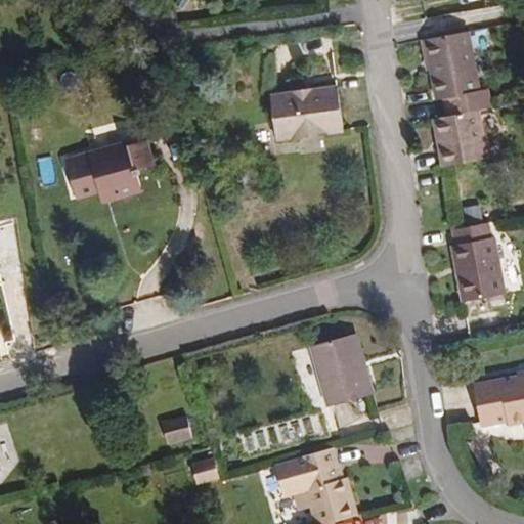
[(477,113),(489,110),(485,92),(479,93),(469,34),(427,40),(437,99),(444,99),(447,117),(477,113)]
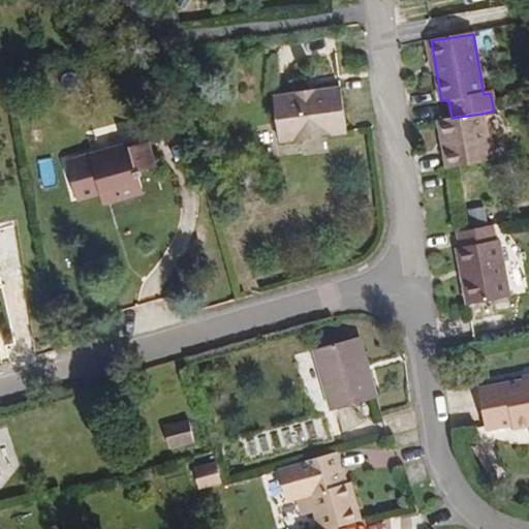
[(297,94),(272,97),(279,139),(300,138),(300,135),(322,133),(322,135),(347,131),(340,89),(314,92),(314,89),(297,91),(297,94)]
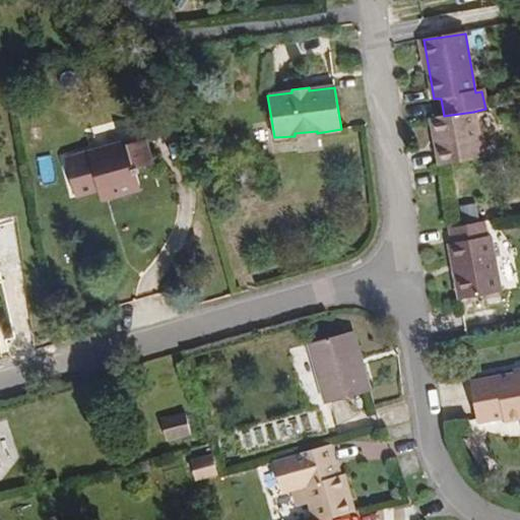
[(480,159),(473,112),(444,116),(430,120),(438,169),(480,159)]
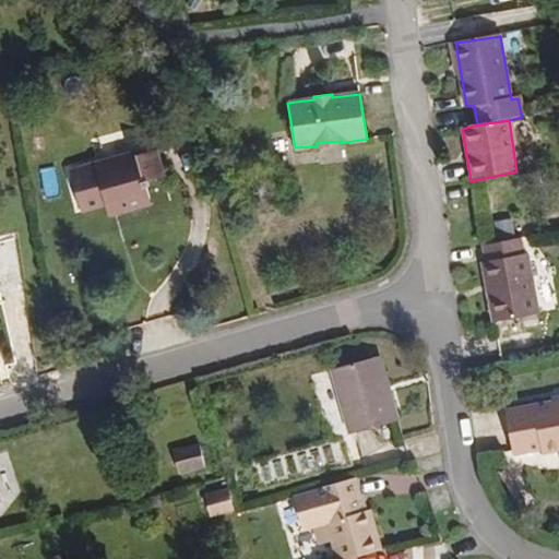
[(81,207),(108,202),(118,200),(121,207),(146,201),(150,197),(144,179),(164,174),(157,146),(138,151),(137,150),(70,167),(81,207)]
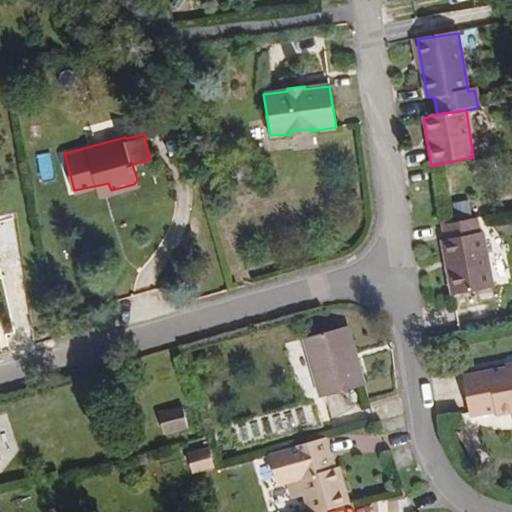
[(108,183),(99,185),(101,193),(111,190),(108,183)]
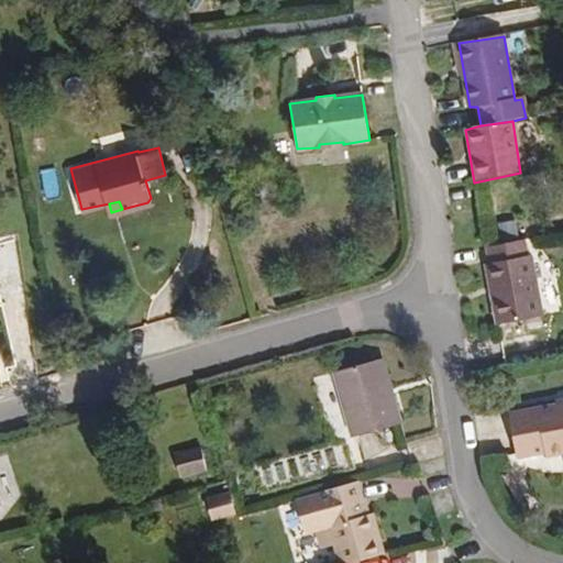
[(528,257),(525,241),(486,249),(489,264),(485,265),(495,324),(542,318),(532,256),(528,257)]
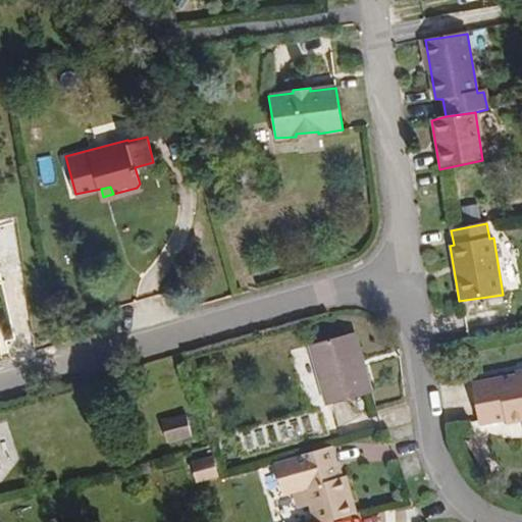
[(350,333),(305,348),(322,406),(367,393),(350,333)]
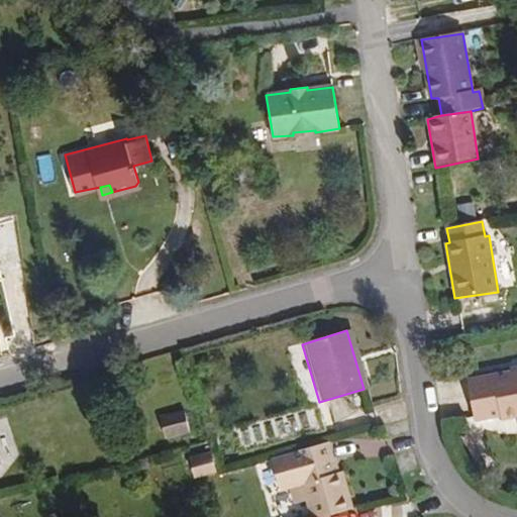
[(516,374),(468,383),(473,419),(500,416),(500,418),(516,415),(516,374)]
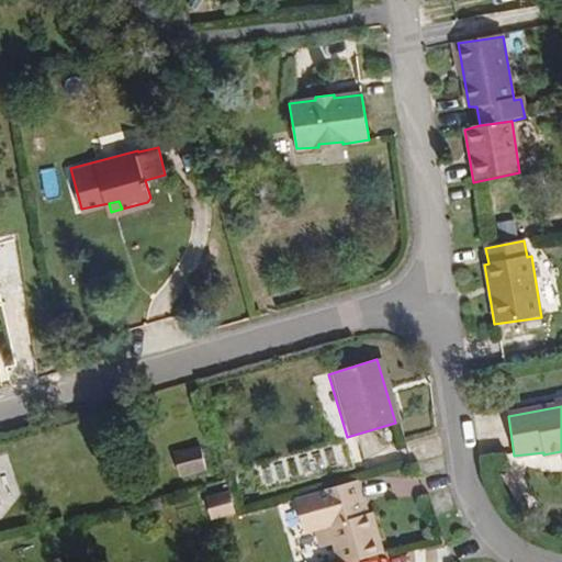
[(199,446),(172,453),(179,474),(205,467),(199,446)]
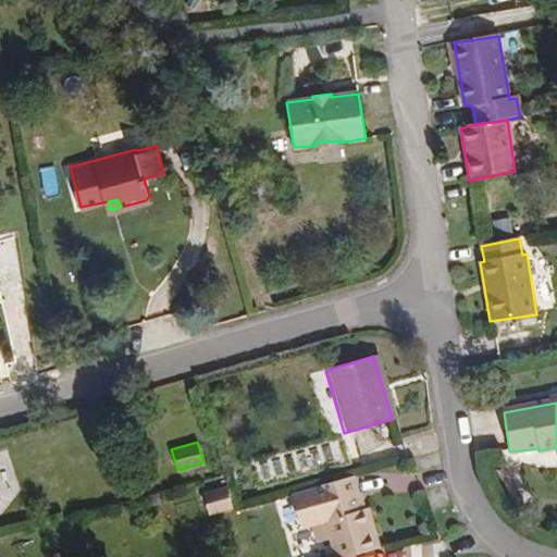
[(182,486),(192,520),(233,509),(224,475),(182,486)]
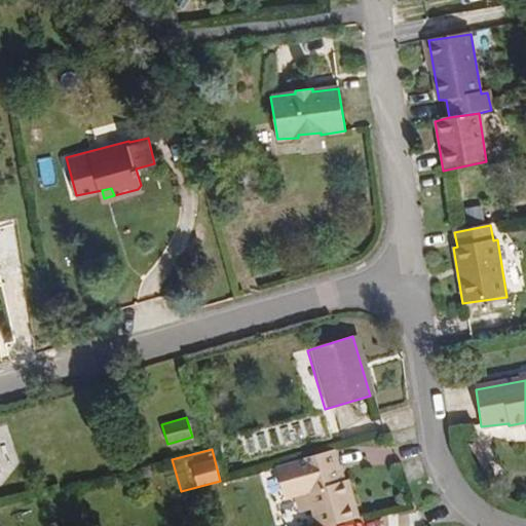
[(339,484),(330,450),(268,467),(278,500),(290,498),(294,515),(307,512),(310,525),(330,525),(331,525),(354,519),(344,482),(339,484)]
